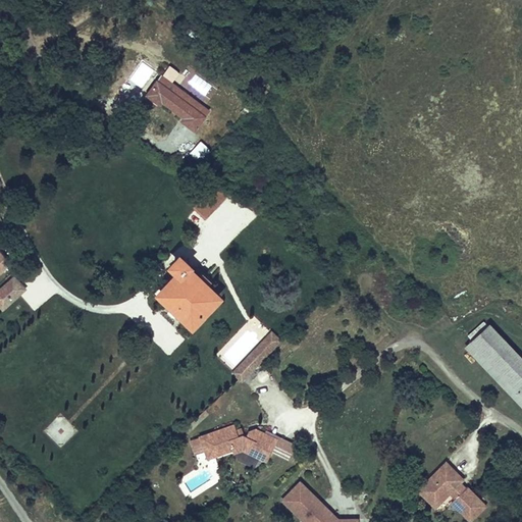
[(151,43),(148,47),(152,52),(156,47),(151,43)]
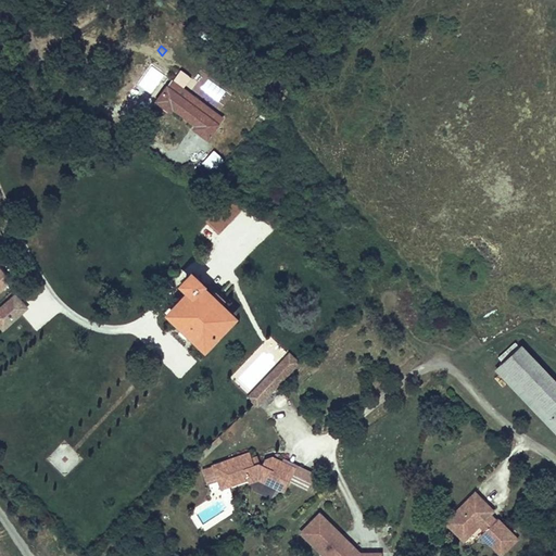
[(164,74),(152,66),(139,86),(151,93),(164,74)]
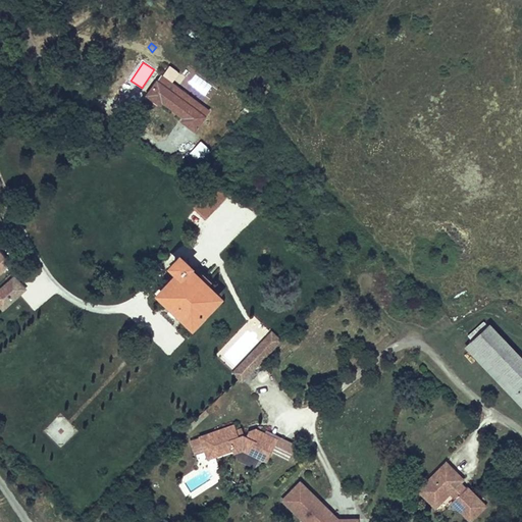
[(170,67),(162,77),(170,84),(178,73),(170,67)]
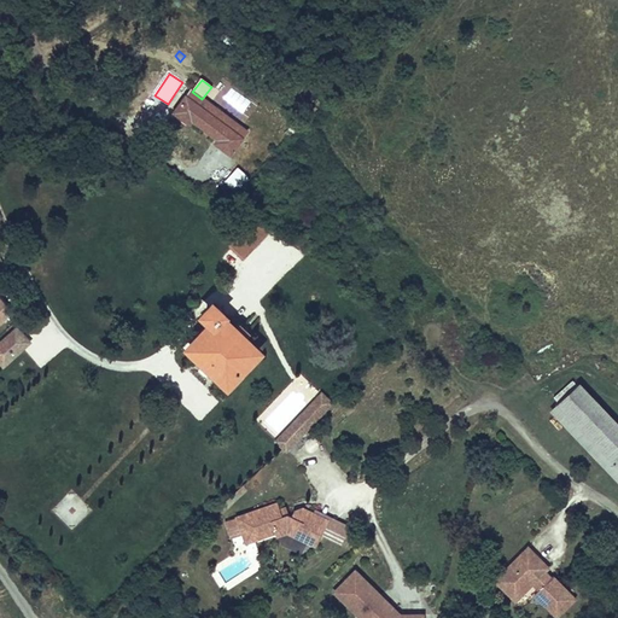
[(191,91),(173,114),(188,127),(192,122),(216,143),(213,146),(228,158),(246,135),(232,123),(227,130),(209,117),(215,110),(202,99),(192,92),(191,91)]
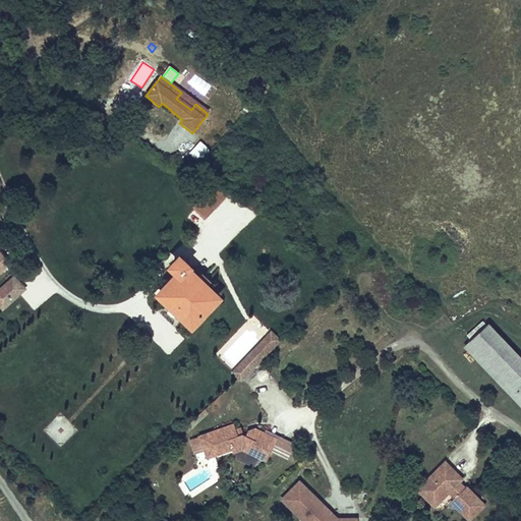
[(210,149),(201,141),(190,153),(198,161),(210,149)]
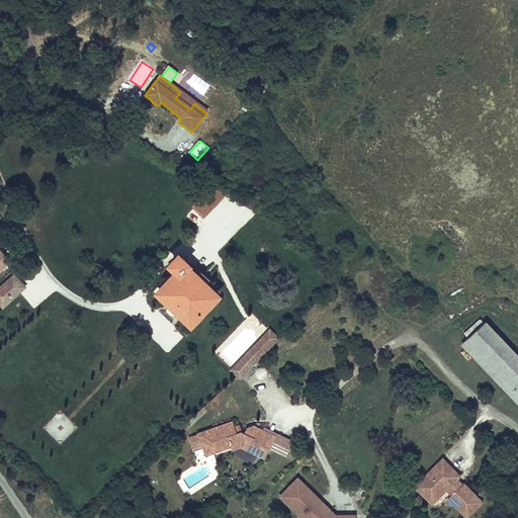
[(233,181),(227,187),(235,195),(241,190),(233,181)]
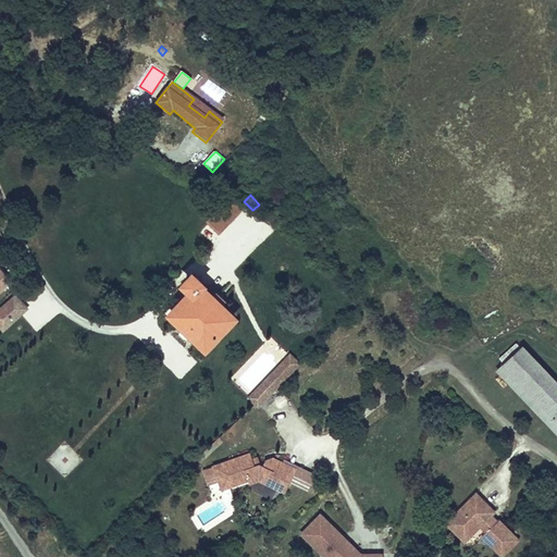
[(202,196),(194,203),(208,219),(217,211),(202,196)]
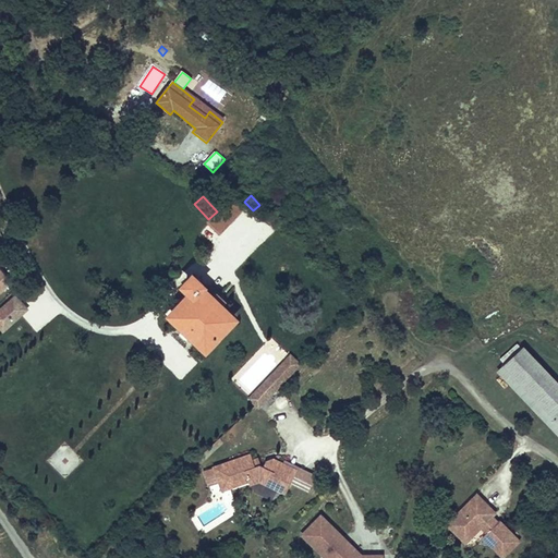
[(184,282),(162,302),(194,338),(223,311),(213,298),(217,293),(208,283),(204,288),(193,276),(197,273),(186,262),(174,271),(184,282)]
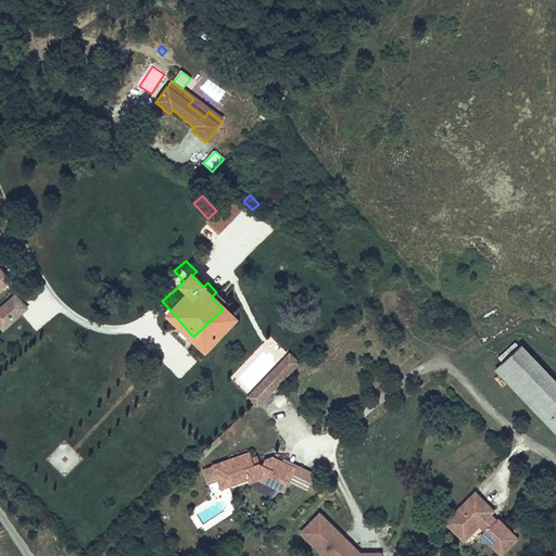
[(0,290),(12,279),(0,267),(0,290)]
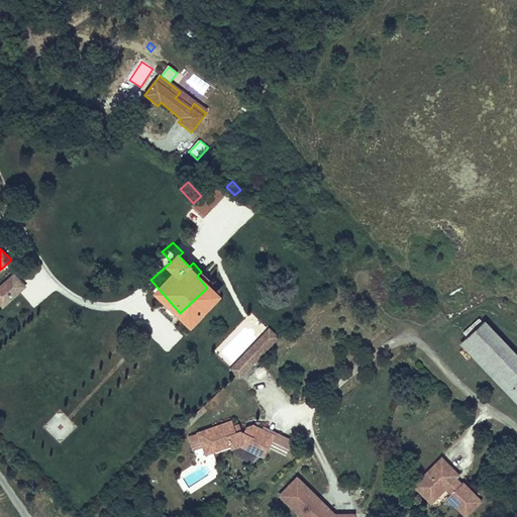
[(0,287),(0,302),(4,306),(24,286),(14,275),(0,287)]
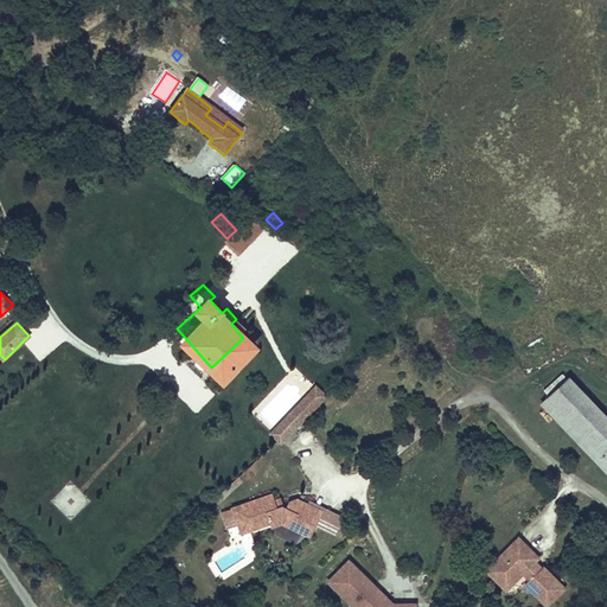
[(545,406),(582,445),(606,423),(569,383),(545,406)]
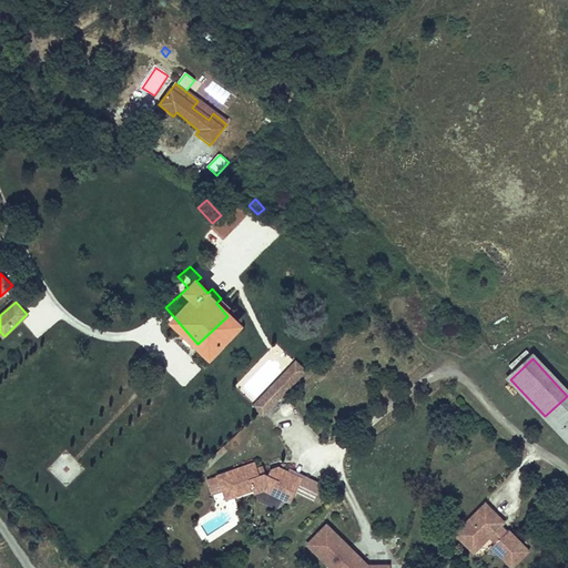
[(307,372),(296,361),(252,405),(264,416),(307,372)]
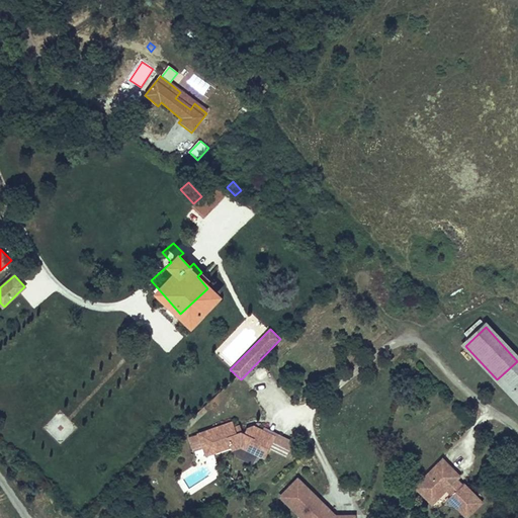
[(517,361),(497,379),(517,401),(517,361)]
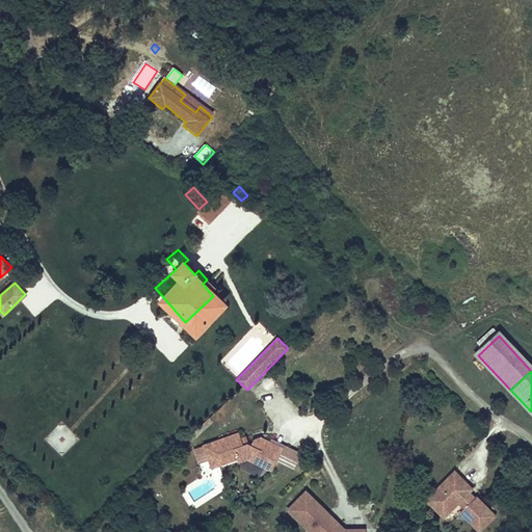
[(238,464),(246,461),(265,469),(268,459),(276,462),(277,461),(294,468),(300,452),(271,440),(270,442),(261,437),(254,441),(251,446),(248,445),(245,437),(240,439),(238,434),(202,446),(203,447),(193,450),(197,464),(201,463),(209,460),(211,470),(237,461),(238,464)]
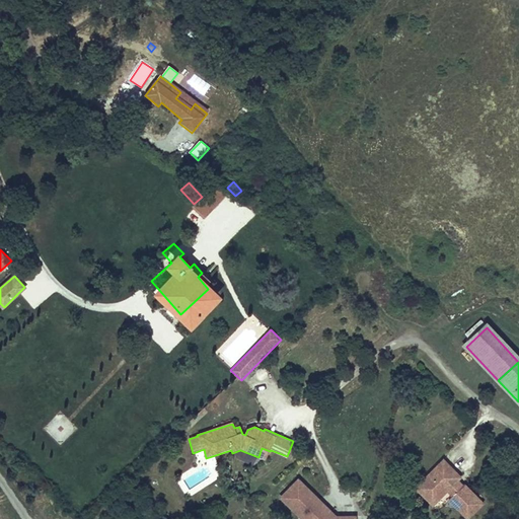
[(258,457),(266,460),(270,451),(262,448),(258,457)]
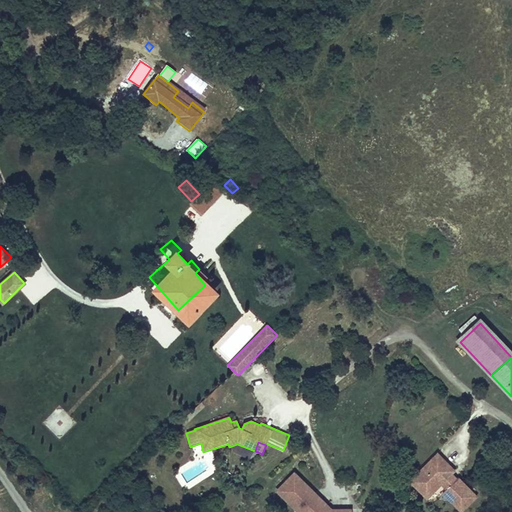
[(201,443),(193,446),(196,454),(203,452),(201,443)]
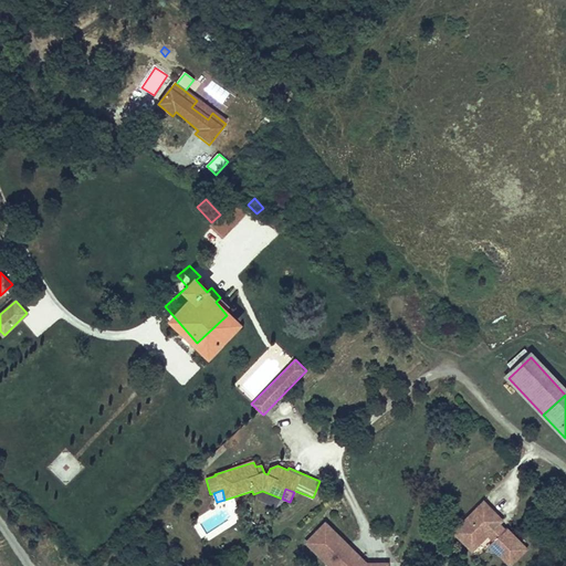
[(485,510),(453,540),(463,552),(470,545),(478,553),(489,543),(494,548),(490,553),(501,565),(503,565),(507,563),(510,565),(517,565),(526,558),(506,537),(505,538),(502,541),(496,535),(500,532),(493,525),(496,522),(485,510)]
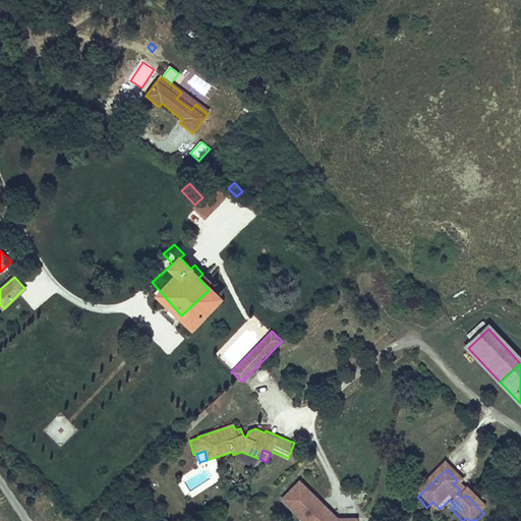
[(301,481),(283,499),(303,519),(305,517),(309,520),(357,520),(338,519),(301,481)]
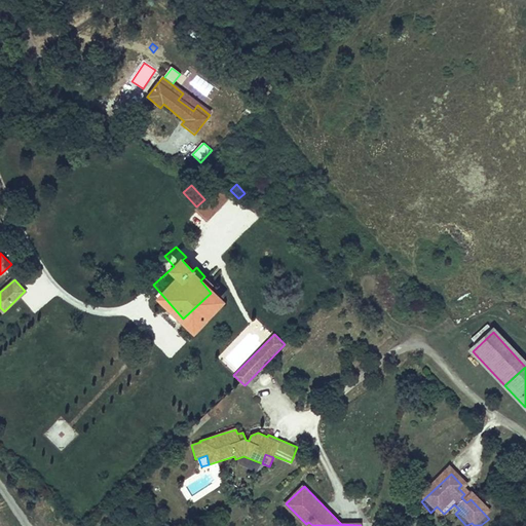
[(437,506),(430,513),(438,520),(444,514),(437,506)]
